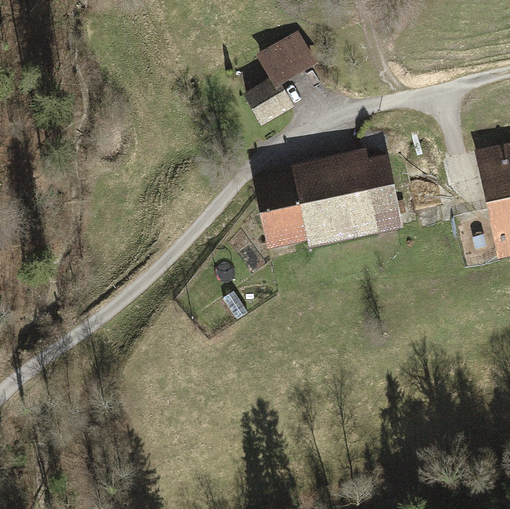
[(255,53),(269,77),(275,89),(280,86),(318,65),(298,29),(255,53)]
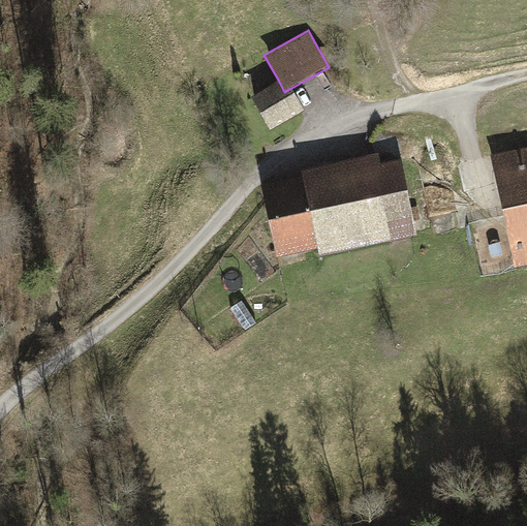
[(296,100),(289,89),(284,92),(278,80),(249,96),(268,130),(302,111),(296,100)]
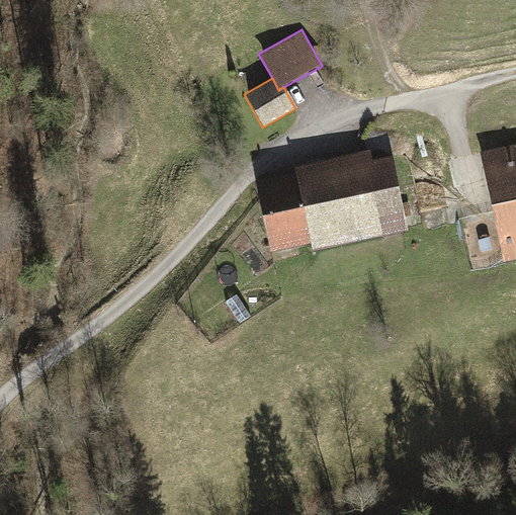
[(515,145),(481,153),(502,259),(515,256),(515,145)]
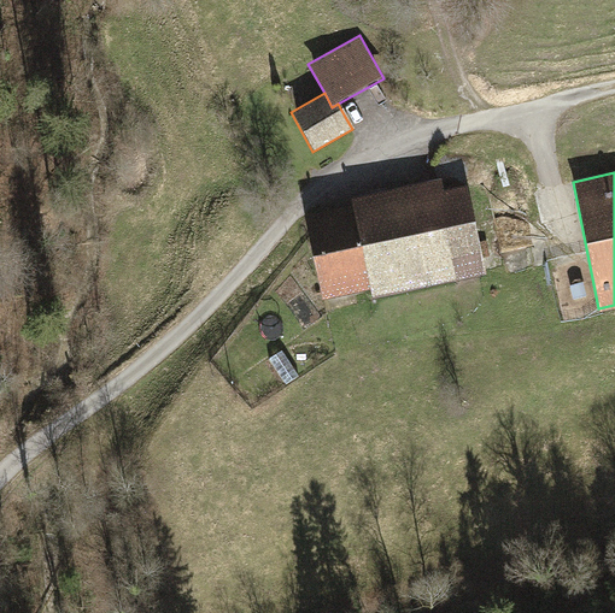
[(369,290),(370,299),(486,273),(467,187),(445,192),(443,180),(351,199),(352,207),(337,211),(303,218),(321,301),(369,290)]
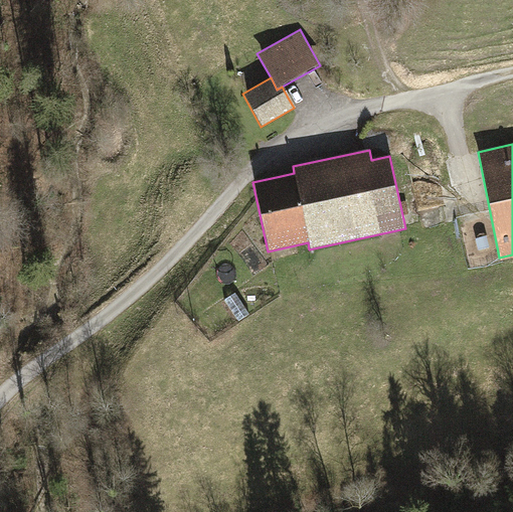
[(235,292),(224,299),(236,319),(247,312),(235,292)]
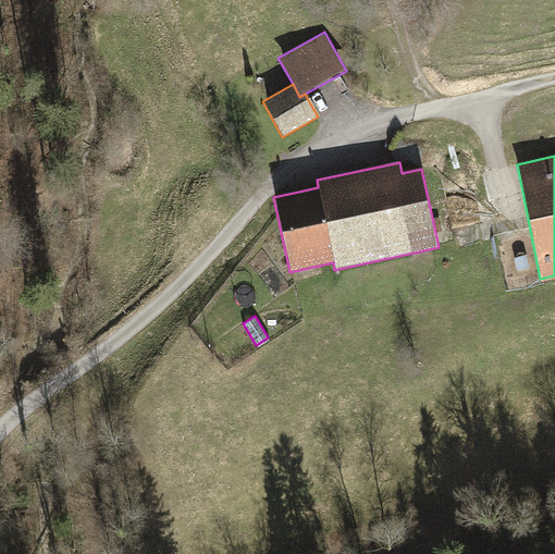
All buildings are outlined.
